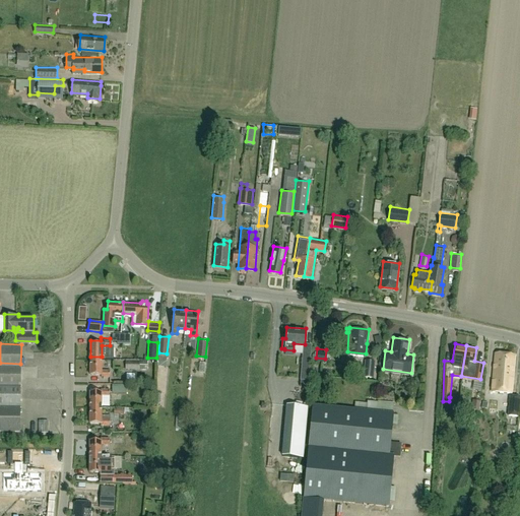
[(493,388),(511,390),(514,353),(496,351),(493,388)]
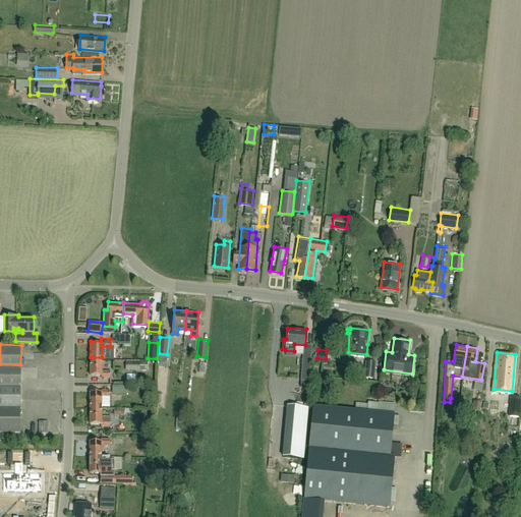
[(311,354),(302,353),(300,378),(308,379),(311,354)]
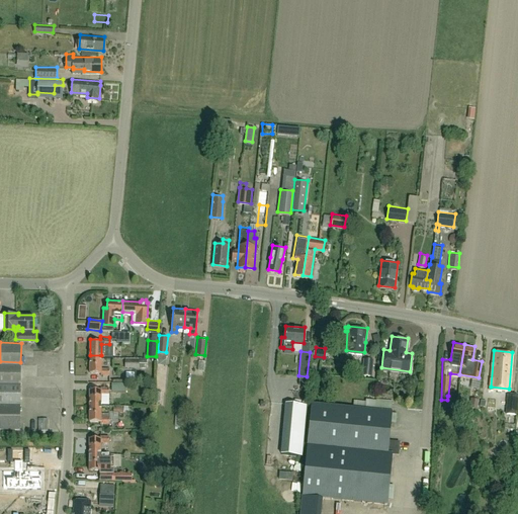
[(101,355),(90,355),(90,370),(100,370),(100,373),(109,373),(109,366),(101,366),(101,355)]
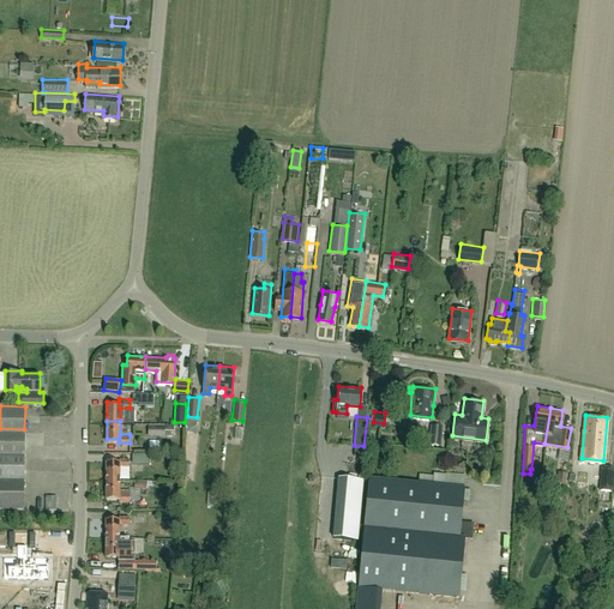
[(174,422),(149,422),(149,433),(174,433),(174,422)]
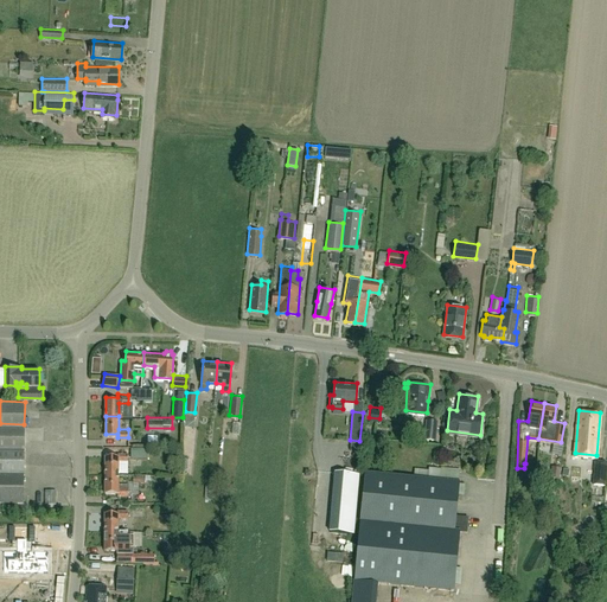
[(184,428),(195,428),(193,417),(184,417),(184,428)]
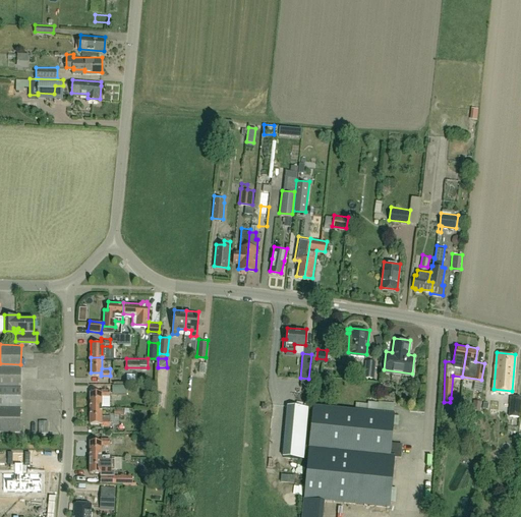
[(363,376),(374,377),(375,359),(365,358),(363,376)]
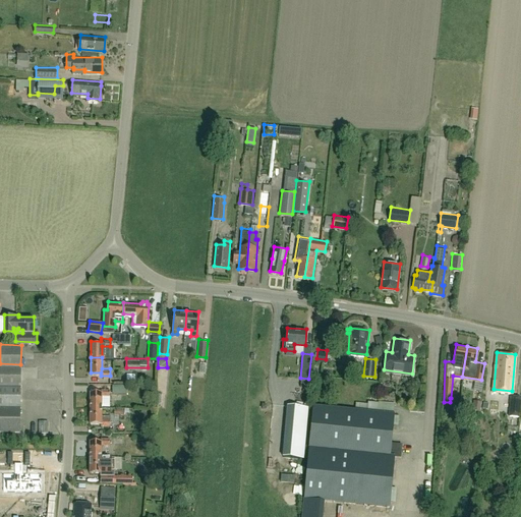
[(0,384),(20,385),(20,364),(0,363),(0,384)]
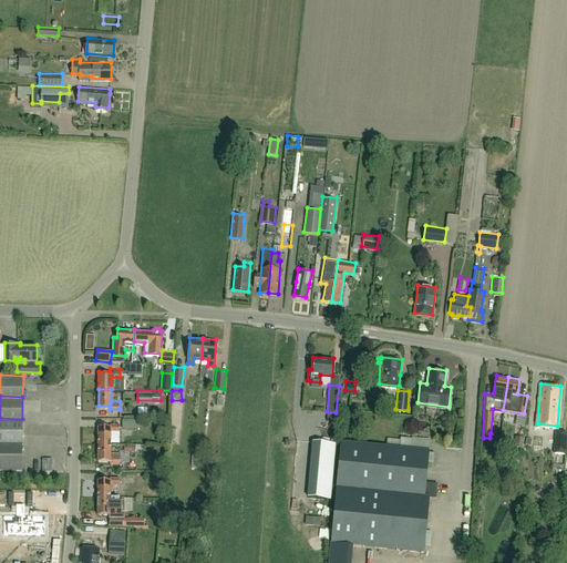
[(138,426),(138,417),(123,417),(123,426),(138,426)]
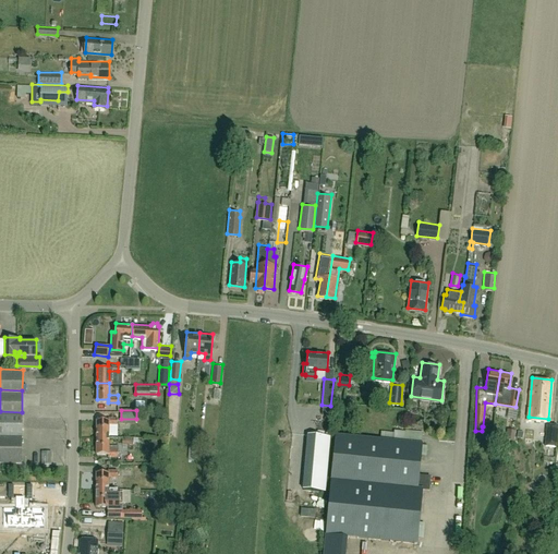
[(0,433),(22,434),(22,412),(0,411),(0,433)]
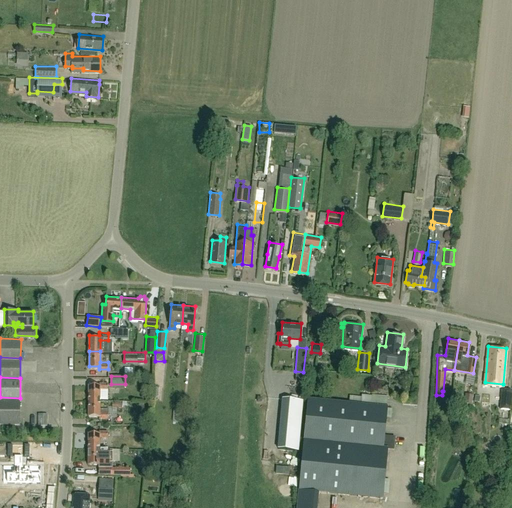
[(89,383),(89,399),(99,399),(99,387),(108,387),(108,381),(99,381),(99,383),(89,383)]
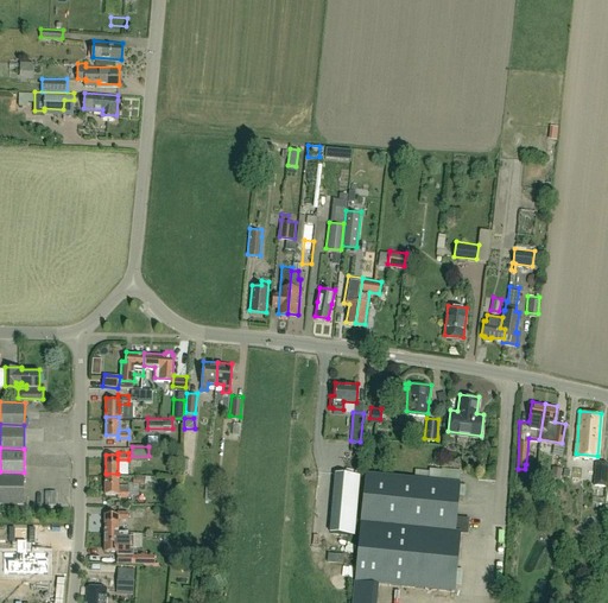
[(593,482),(606,483),(607,463),(607,459),(595,459),(593,482)]
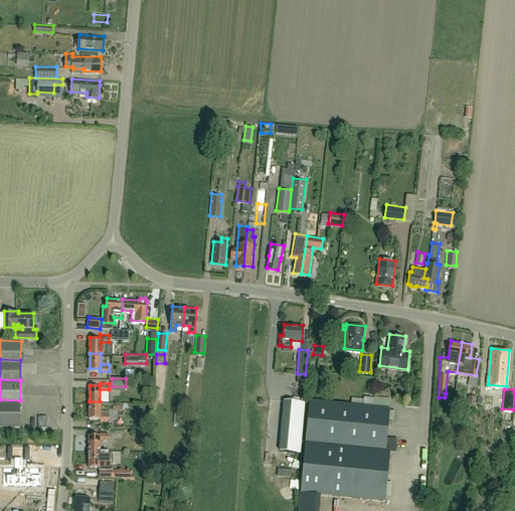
[(468,393),(467,402),(474,403),(476,394),(468,393)]
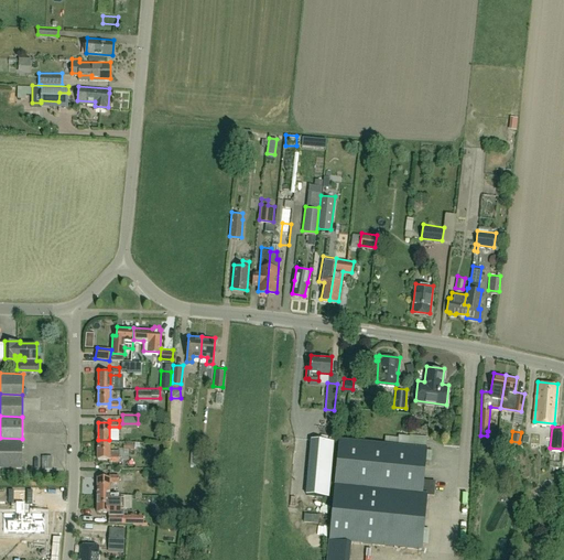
[(338,437),(328,538),(351,540),(422,547),(427,493),(434,493),(435,478),(424,477),(426,445),(338,437)]
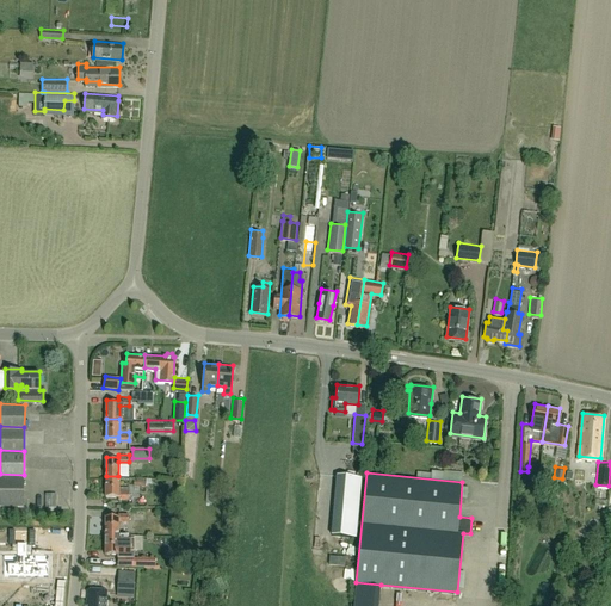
[(0,504),(23,504),(24,475),(0,474),(0,504)]
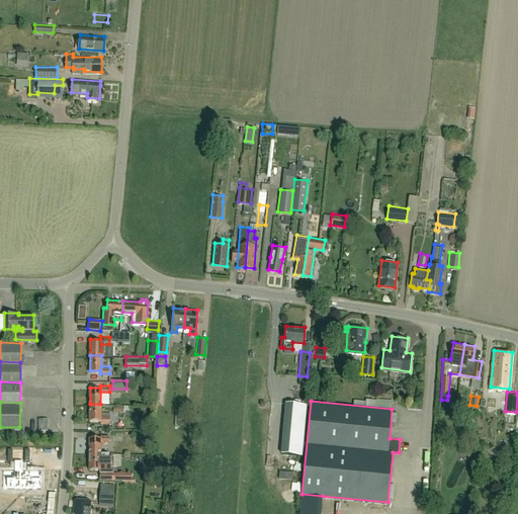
[(281,451),(301,452),(307,404),(285,402),(281,451)]
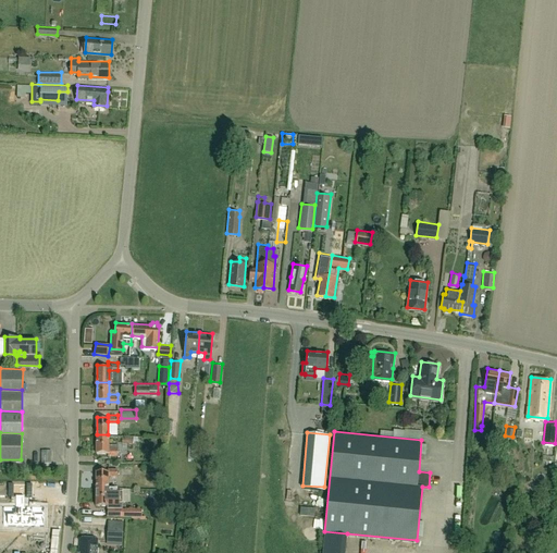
[(108,434),(97,434),(96,451),(108,451),(108,454),(116,454),(116,446),(108,446),(108,434)]
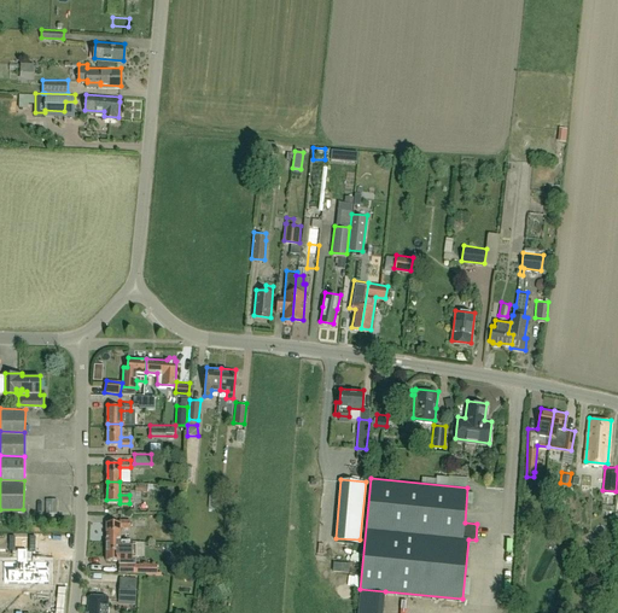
[(209,490),(208,505),(219,505),(219,491),(209,490)]
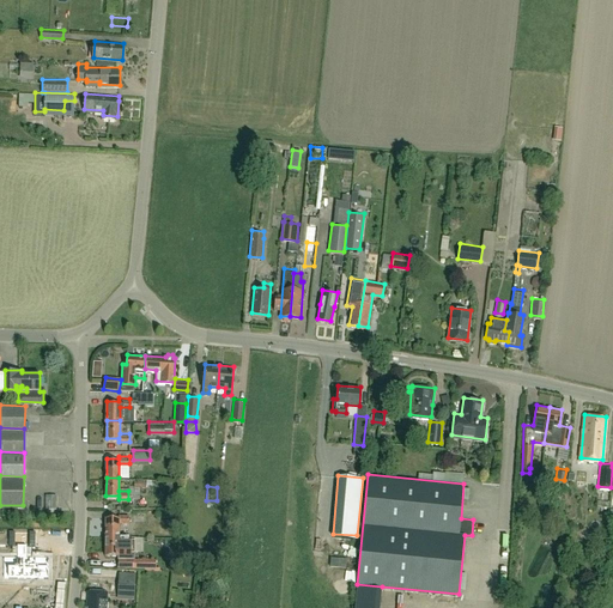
[(46,494),(44,506),(55,508),(55,494),(46,494)]
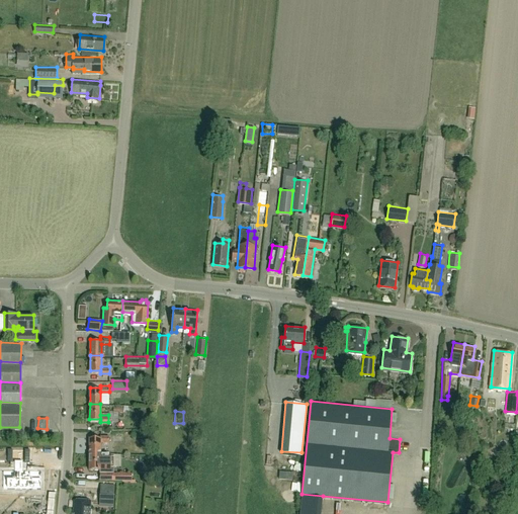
[(89,436),(89,452),(100,452),(100,441),(109,441),(109,434),(100,434),(100,436),(89,436)]
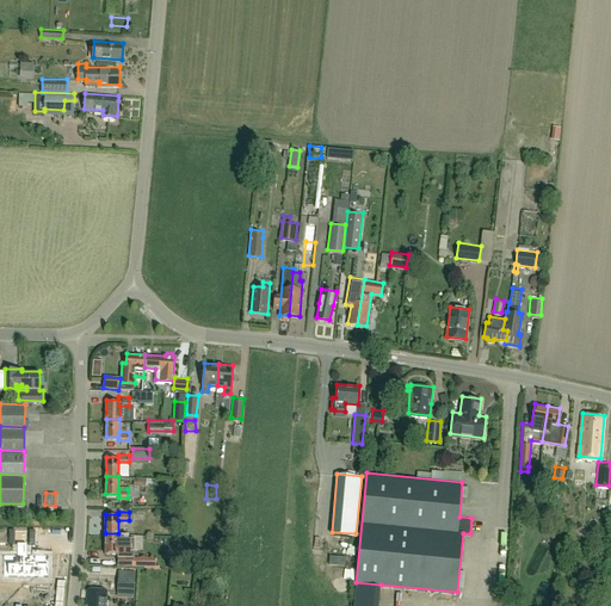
[(6,579),(50,580),(51,558),(30,558),(31,545),(38,546),(38,531),(12,530),(11,545),(19,545),(19,557),(6,557),(6,579)]
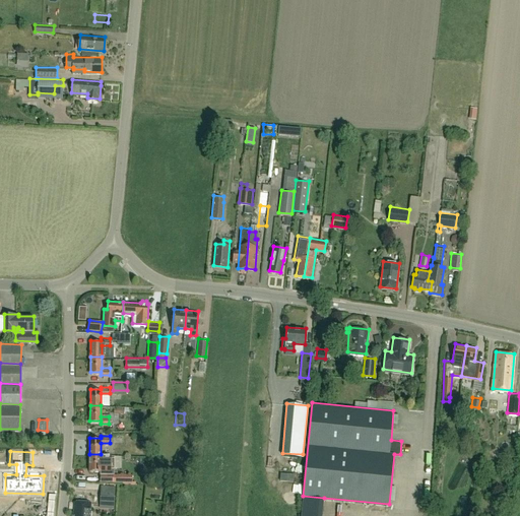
[(89,454),(89,469),(101,469),(101,472),(112,472),(112,480),(123,480),(123,481),(135,481),(135,479),(132,479),(132,472),(114,472),(114,454),(101,454),(89,454)]
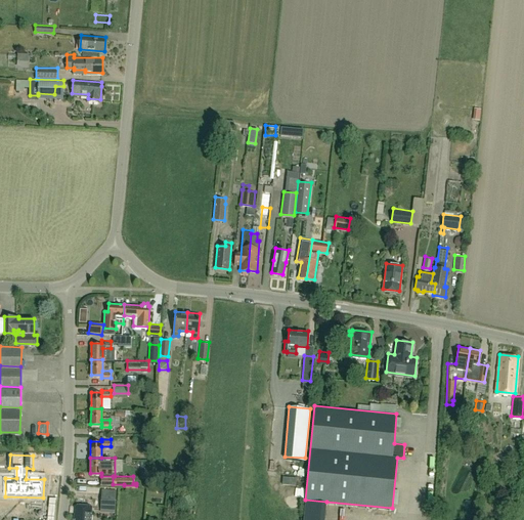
[(101,487),(100,509),(115,510),(116,488),(101,487)]
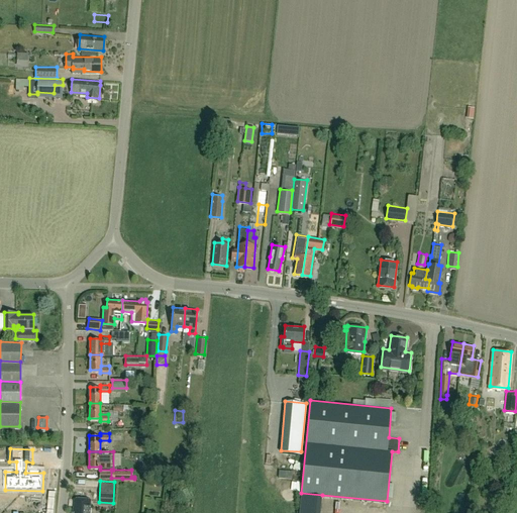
[(73,512),(88,512),(90,498),(74,497),(73,512)]
